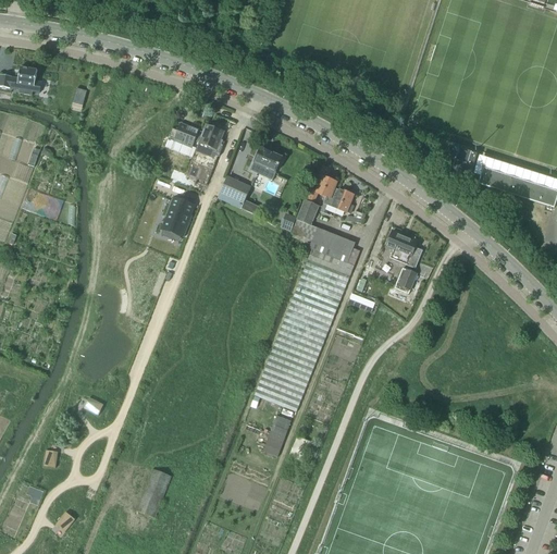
[(0,72),(0,84),(10,86),(21,88),(21,86),(32,88),(32,89),(39,90),(41,81),(35,79),(37,69),(20,65),(17,76),(12,75),(0,72)]
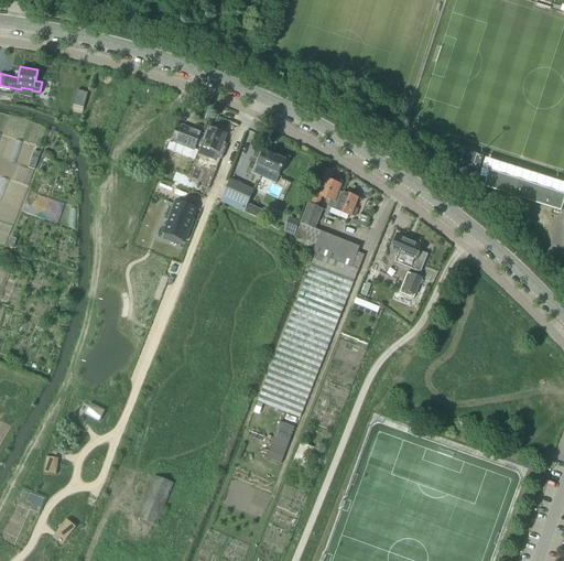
[(87,90),(77,87),(77,88),(74,101),(83,105),(84,105),(87,90)]
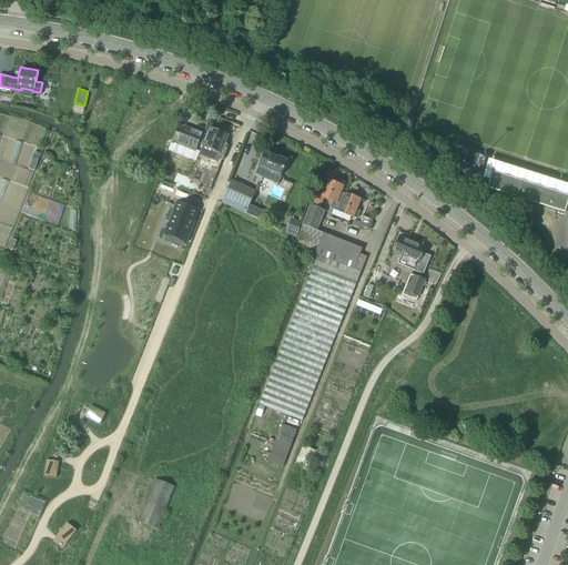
[(172,137),(169,149),(195,159),(200,150),(196,148),(199,142),(201,143),(205,132),(184,124),(181,131),(175,129),(172,137)]
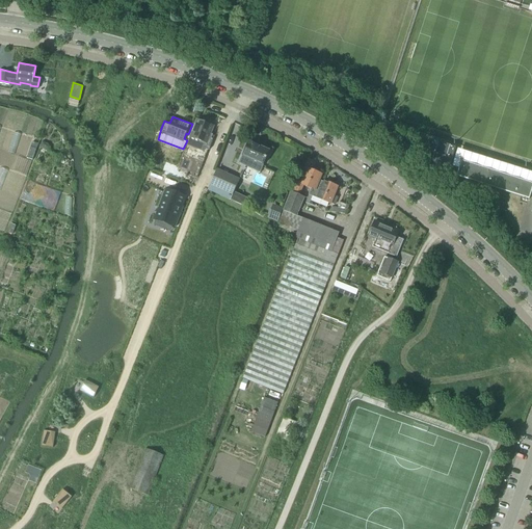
[(196,117),(194,125),(190,135),(206,141),(213,124),(196,117)]
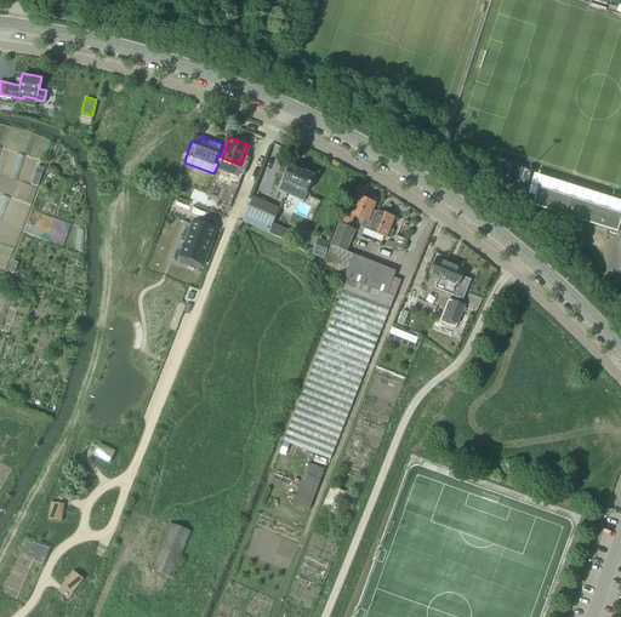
[(499,181),(496,188),(499,189),(523,196),(531,170),(505,161),(501,171),(499,181)]
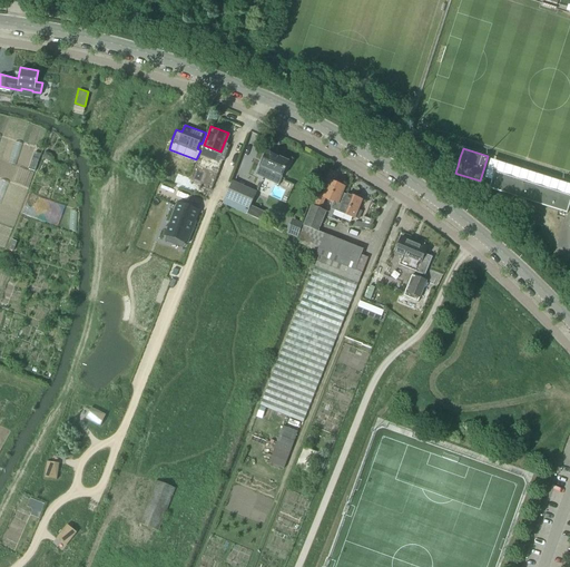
[(35,169),(40,152),(35,149),(28,167),(35,169)]
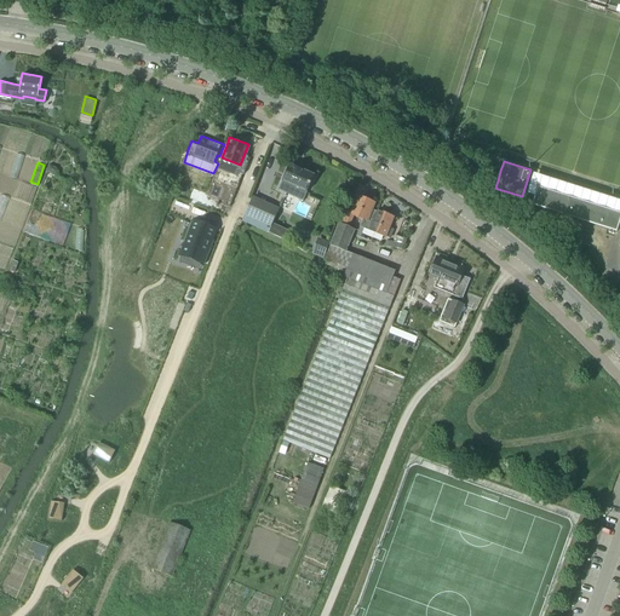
[(46,170),(57,173),(58,168),(56,165),(49,162),(46,170)]
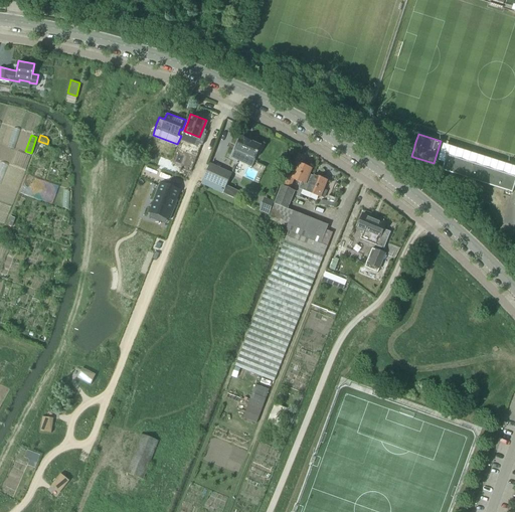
[(261,145),(240,135),(230,156),(251,165),(254,158),(261,145)]
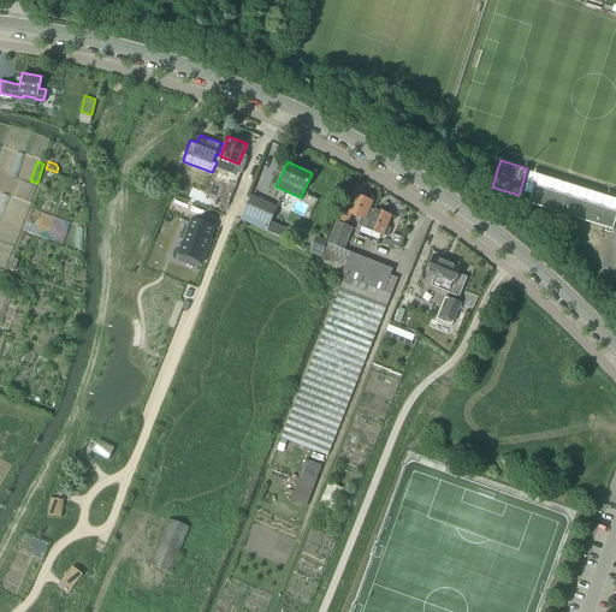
[(610,229),(612,229),(615,217),(615,211),(535,184),(529,202),(610,229)]
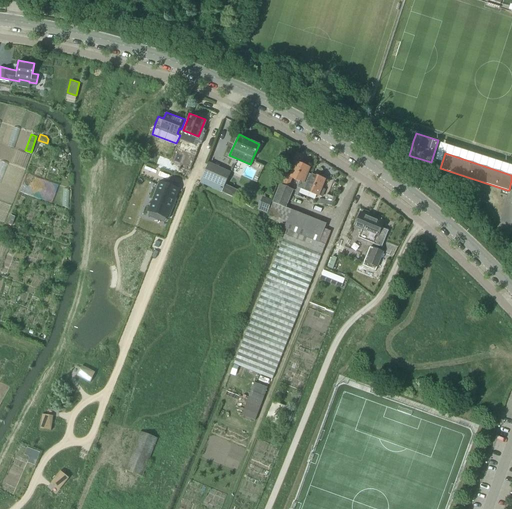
[(307,171),(309,166),(296,160),(290,174),(289,175),(284,173),(280,182),(272,200),(268,211),(269,212),(268,215),(285,222),(284,226),(286,227),(319,240),(325,242),(330,229),(324,227),(326,222),(286,205),(293,187),(288,185),(292,176),(299,179),(303,181),(307,171)]
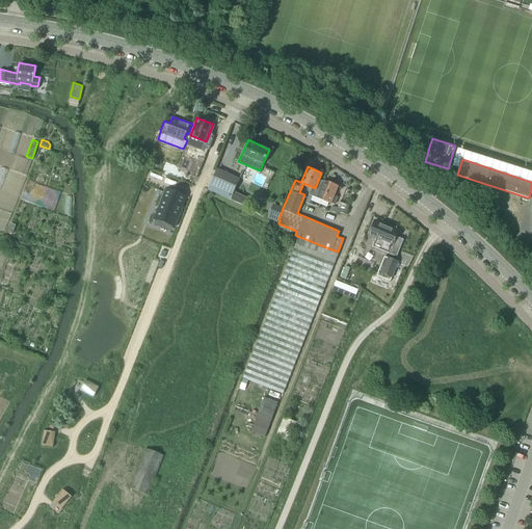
[(208,187),(230,197),(239,178),(217,167),(210,182),(208,187)]
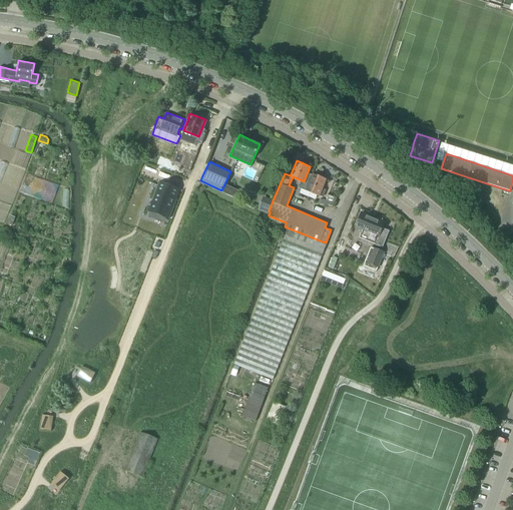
[(312,173),(308,171),(304,181),(300,179),(298,185),(319,194),(326,178),(313,172),(312,173)]
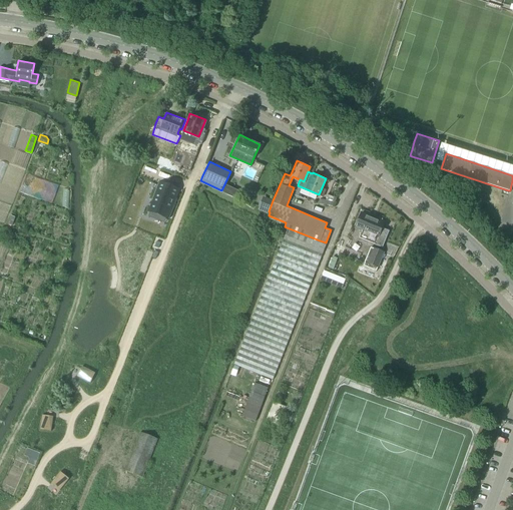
[(239,192),(255,198),(261,187),(243,181),(239,192)]
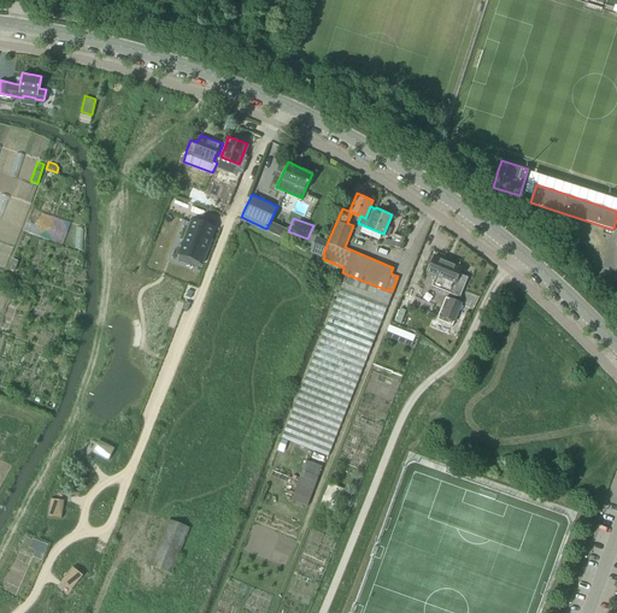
[(213,227),(205,223),(194,219),(193,222),(189,219),(183,237),(184,239),(186,239),(181,252),(203,259),(204,260),(213,237),(211,236),(210,236),(213,227)]
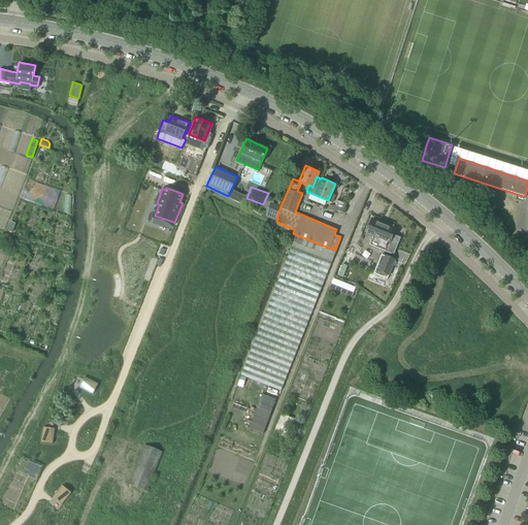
[(279,204),(272,201),(267,210),(275,215),(279,204)]
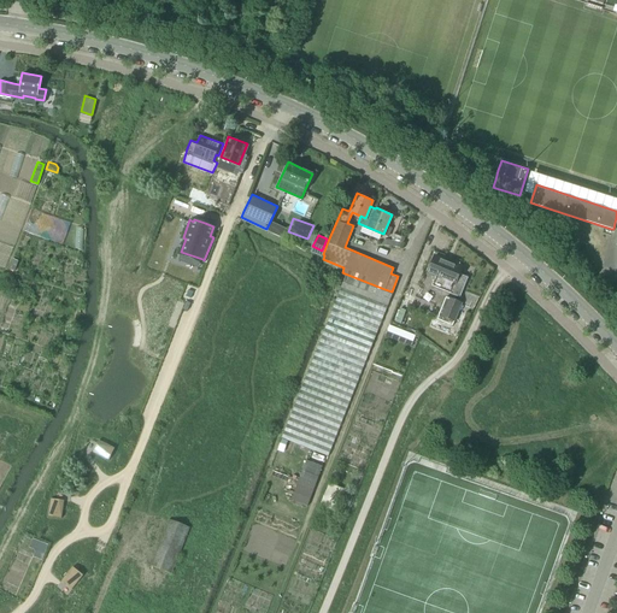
[(435,253),(427,272),(430,273),(435,275),(432,284),(459,295),(468,275),(459,271),(462,265),(435,253)]
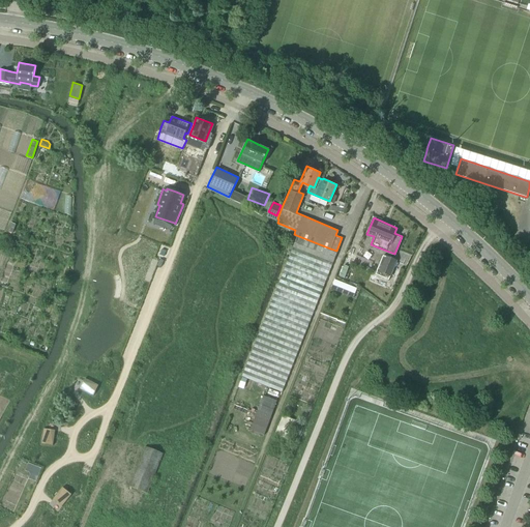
[(296,235),(242,375),(282,390),(336,251),(330,249),(296,235)]
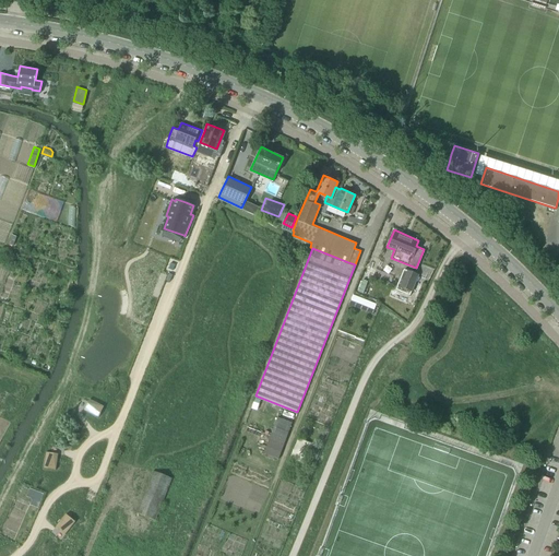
[(404,268),(395,287),(409,294),(412,290),(418,273),(407,269),(404,268)]
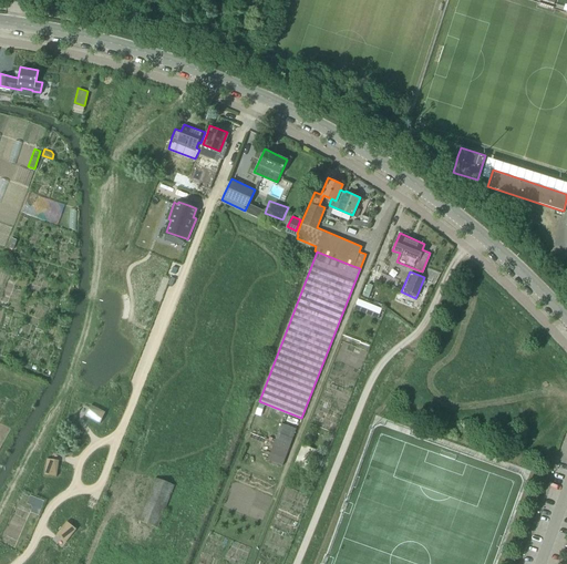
[(105,410),(91,403),(85,414),(100,421),(105,410)]
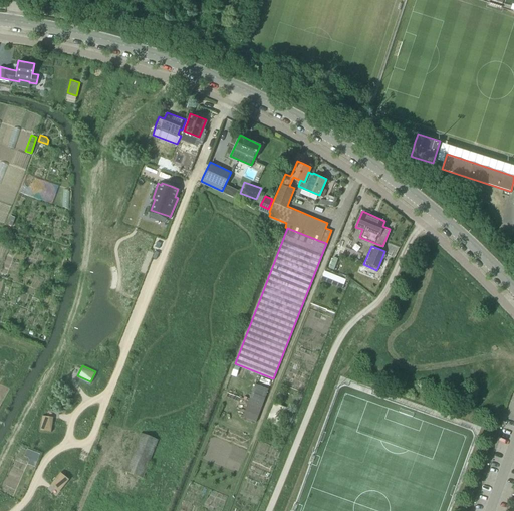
[(252,390),(265,395),(268,387),(263,385),(264,384),(260,382),(260,384),(255,381),(252,390)]
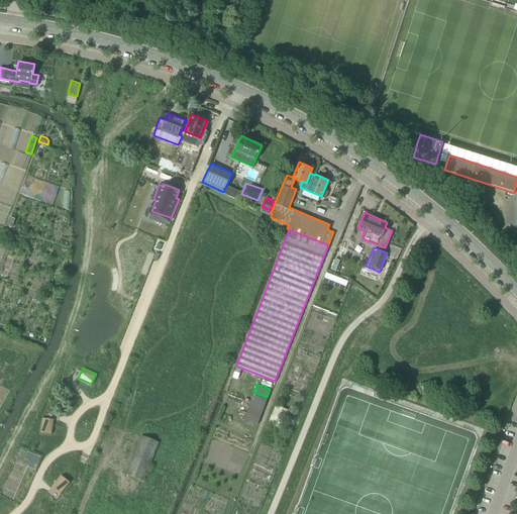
[(282,424),(287,405),(275,402),(271,422),(282,424)]
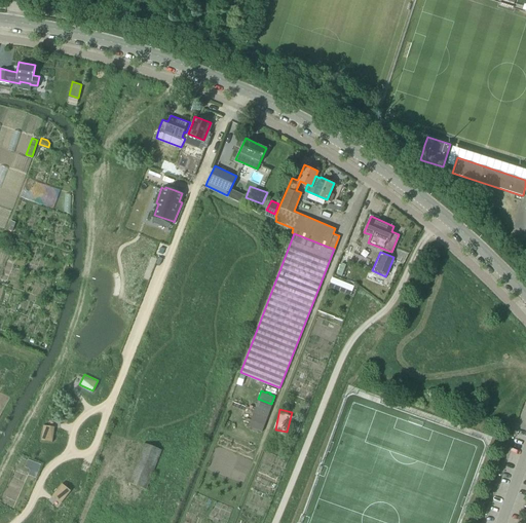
[(54,425),(43,423),(41,439),(52,440),(54,425)]
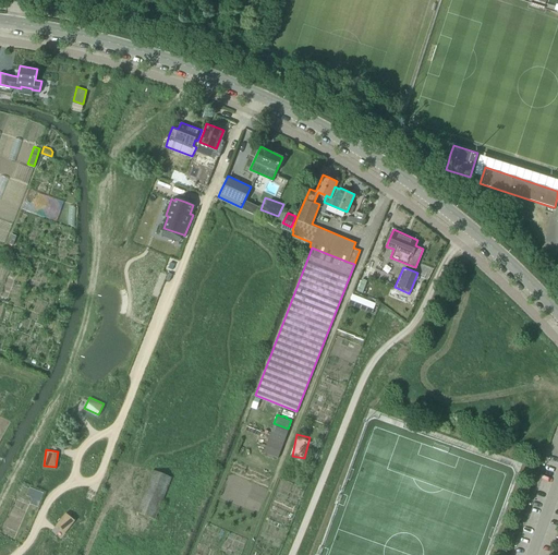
[(136,510),(155,517),(171,475),(153,469),(136,510)]
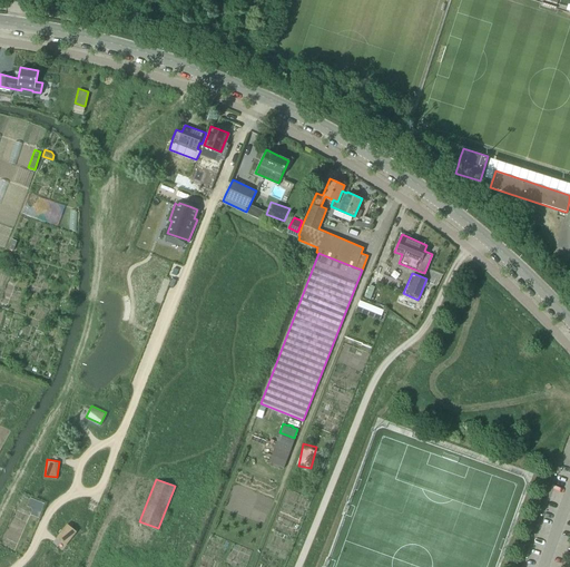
[(38,516),(40,509),(36,507),(35,505),(36,499),(30,497),(27,505),(31,506),(32,509),(31,512),(38,516)]
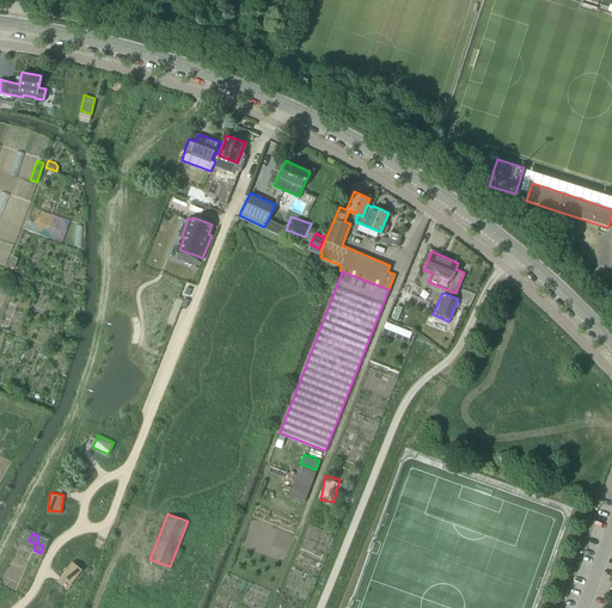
[(47,538),(38,535),(37,541),(38,544),(43,546),(47,538)]
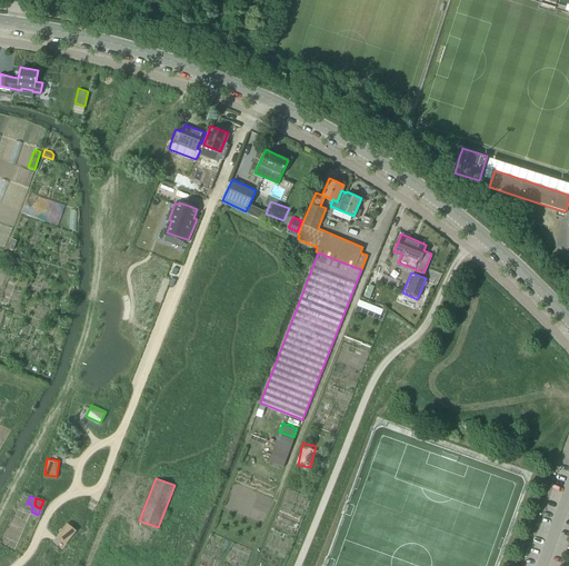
[(77,529),(67,522),(57,534),(66,542),(77,529)]
